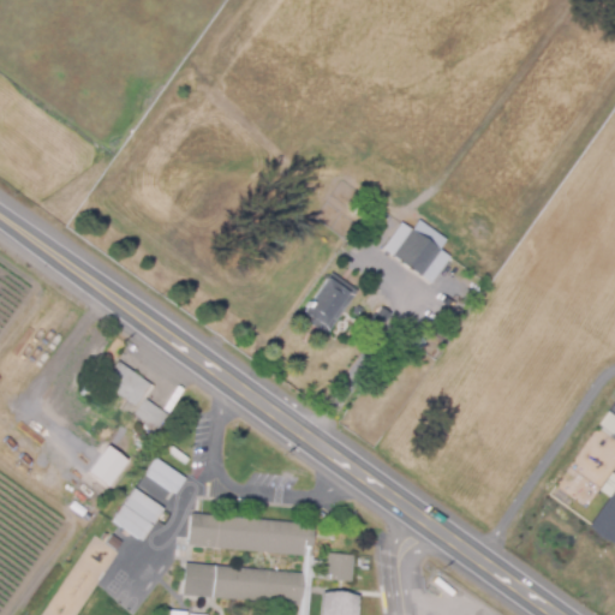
[(430,285),(382,250),(400,224),(411,230),(418,220),(447,240),(439,251),(448,258),(451,258),(430,285)]
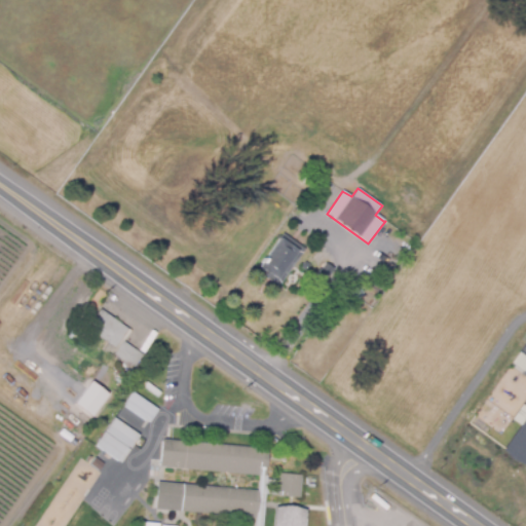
[(282,277),(263,265),(283,237),(293,245),(291,248),(299,254),(282,277)]
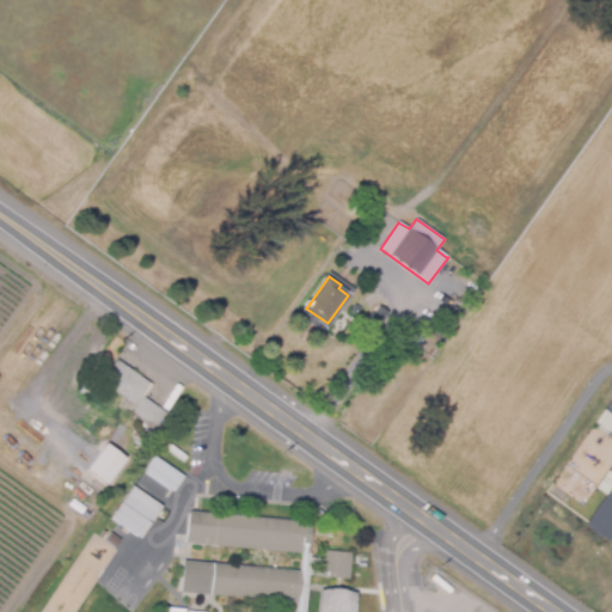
[(378,329),(368,322),(380,305),(390,312),(378,329)]
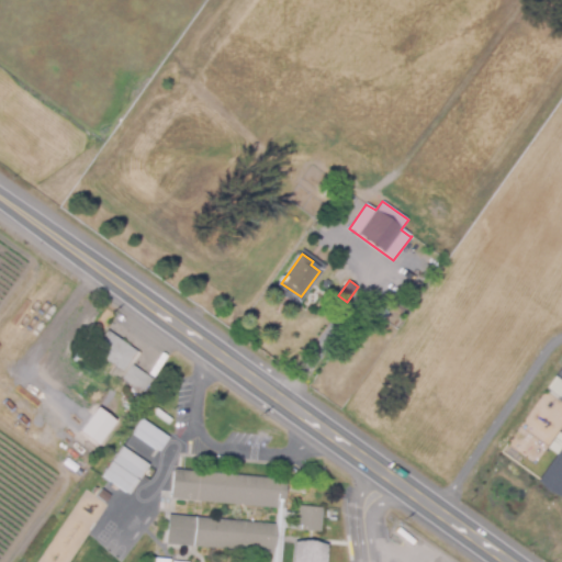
[(141,394),(131,388),(133,384),(123,378),(121,381),(111,374),(117,366),(88,346),(94,335),(101,339),(108,329),(141,352),(133,363),(154,378),(144,392),(142,391),(141,394)]
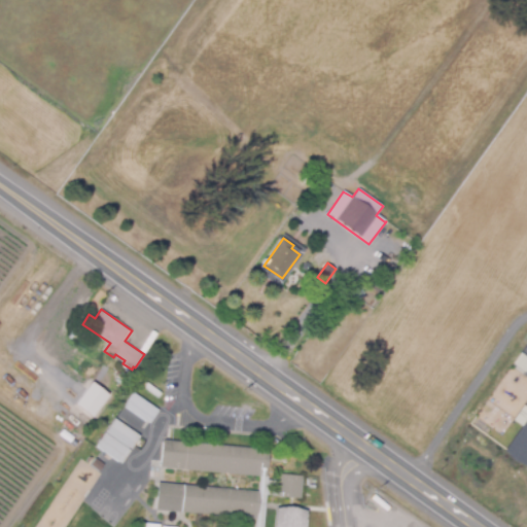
[(90,417),(107,394),(91,382),(73,403),(90,417)]
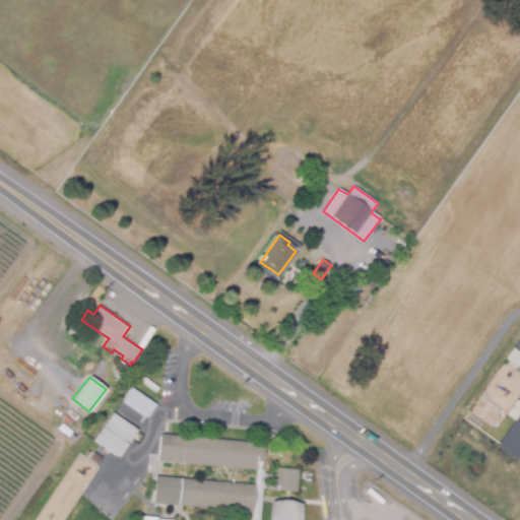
[(130,386),(155,403),(146,416),(120,399),(130,386)]
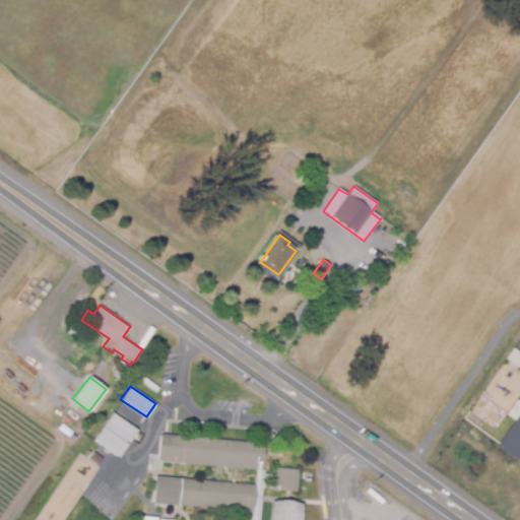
[(519,459),(498,444),(519,411),(519,459)]
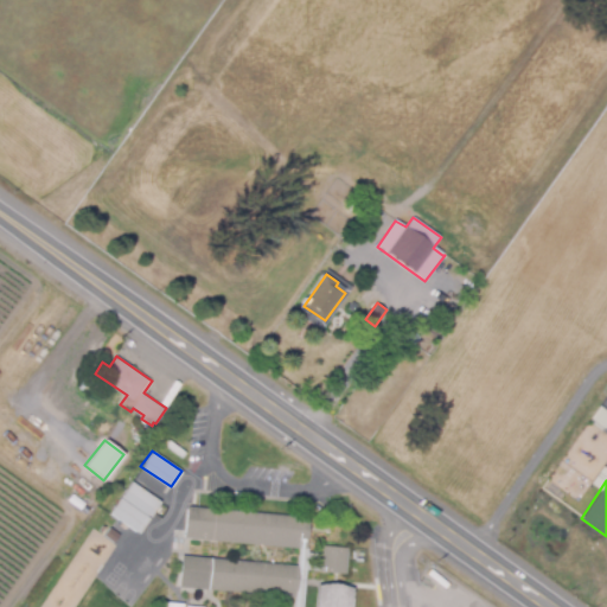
[(159,500),(129,481),(108,513),(138,534),(159,500)]
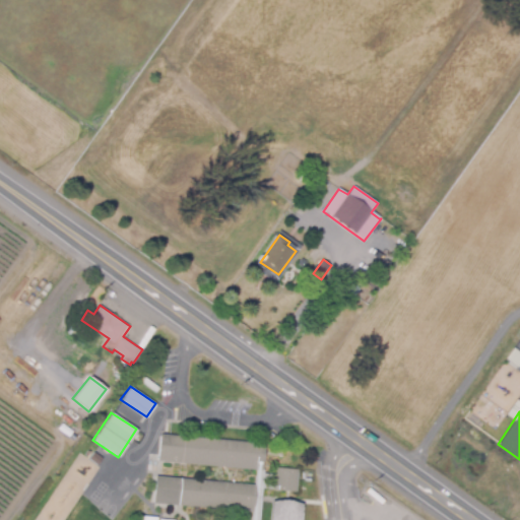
[(254,519),(255,511),(249,511),(152,502),(155,474),(249,483),(256,483),(258,469),(248,468),(160,460),(163,433),(248,441),(268,443),(265,472),(275,473),(276,466),(300,468),(298,491),(264,488),(261,519),(254,519)]
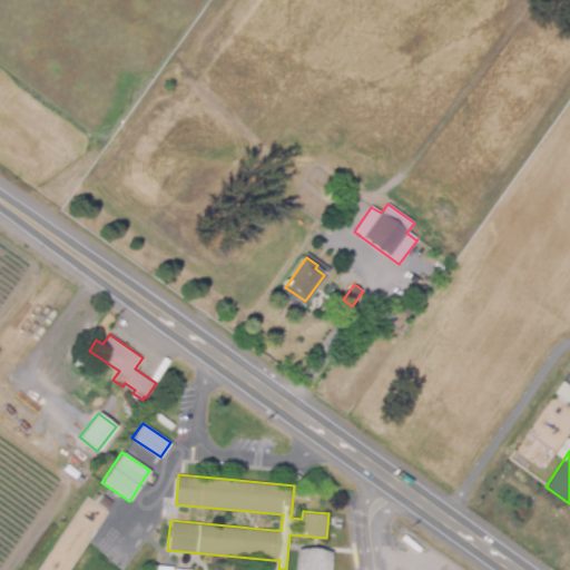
[(297,569),(300,548),(334,551),(332,569),(297,569)]
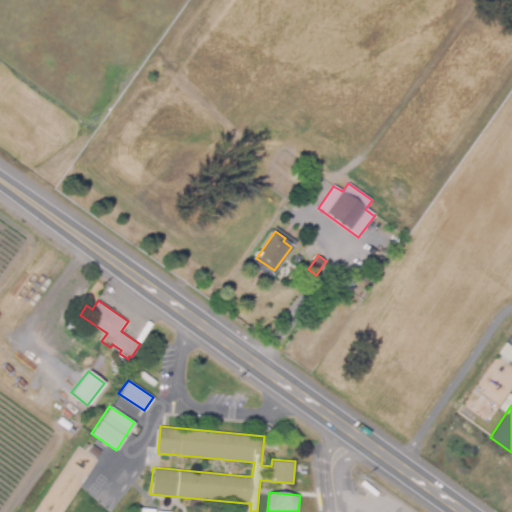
All buildings are outlined.
